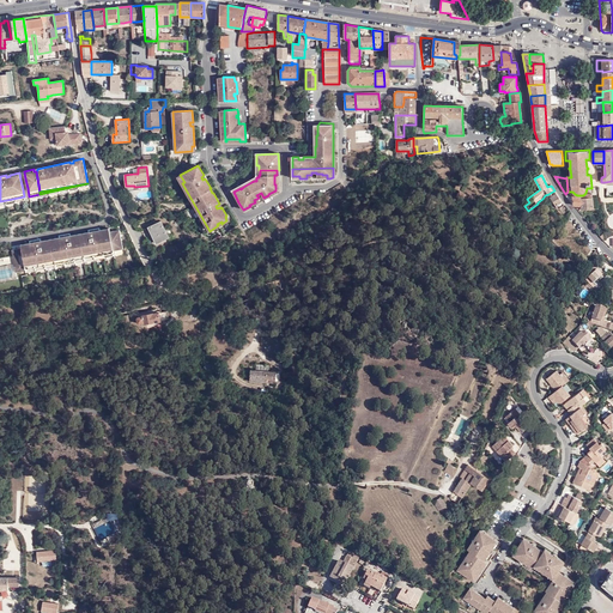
[(40,194),(41,196),(49,194),(68,189),(70,190),(79,188),(78,188),(89,186),(87,183),(40,194)]
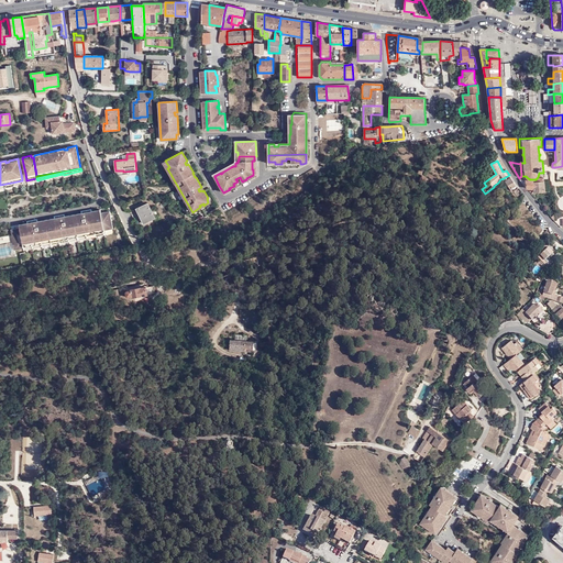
[(514,181),(509,175),(504,178),(511,191),(514,191),(518,189),(518,188),(514,181)]
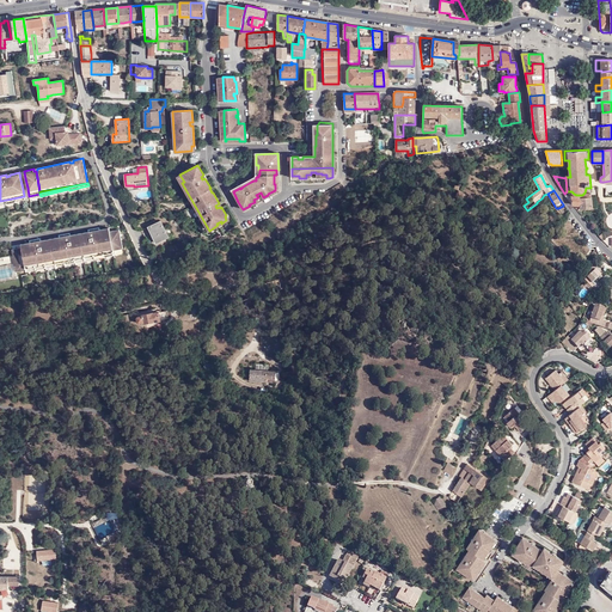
[(580,197),(565,196),(573,206),(581,206),(581,209),(593,208),(592,197),(583,199),(580,199),(580,197)]
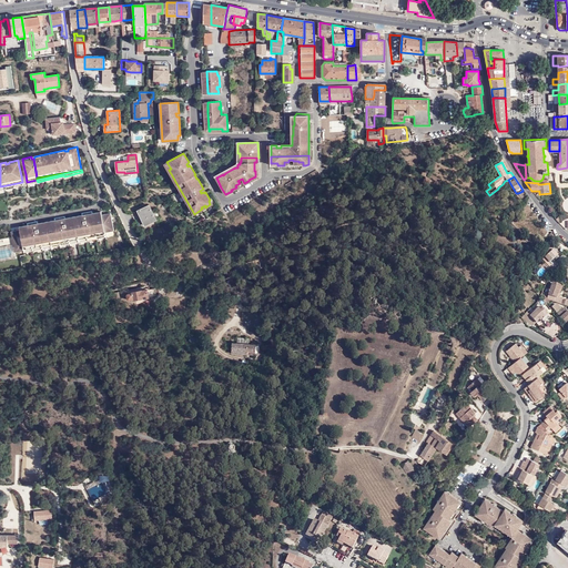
[(145,224),(155,220),(149,205),(139,210),(145,224)]
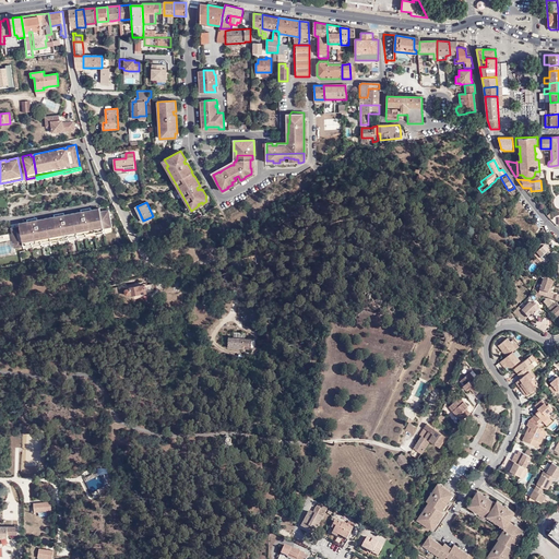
[(55,216),(44,218),(48,240),(104,230),(103,228),(111,226),(109,210),(100,211),(99,207),(91,210),(91,212),(87,212),(87,210),(58,215),(58,217),(55,218),(55,216)]
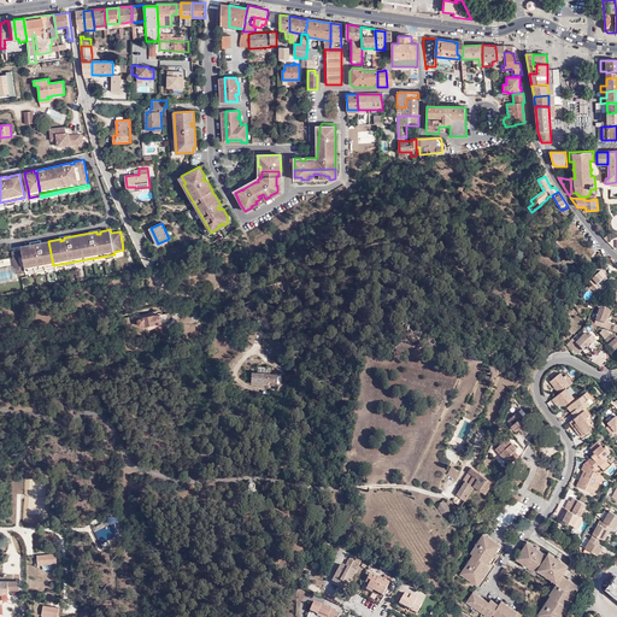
[(19,256),(23,272),(27,271),(27,270),(53,265),(48,241),(34,244),(34,246),(30,246),(30,245),(21,246),(22,250),(22,256),(19,256)]
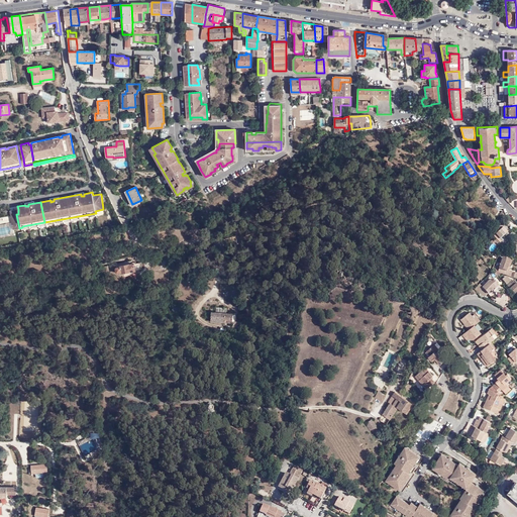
[(44,222),(44,224),(46,224),(47,224),(56,223),(56,222),(72,219),(72,220),(80,218),(96,215),(96,213),(44,222)]
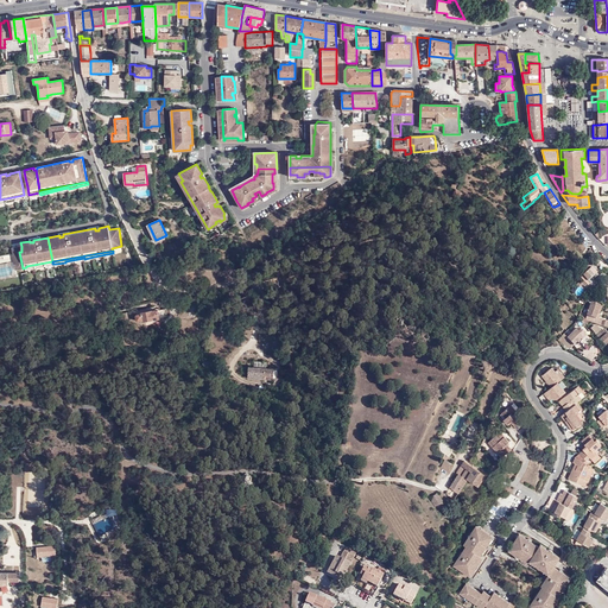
[(16,270),(23,268),(19,252),(12,253),(16,270)]
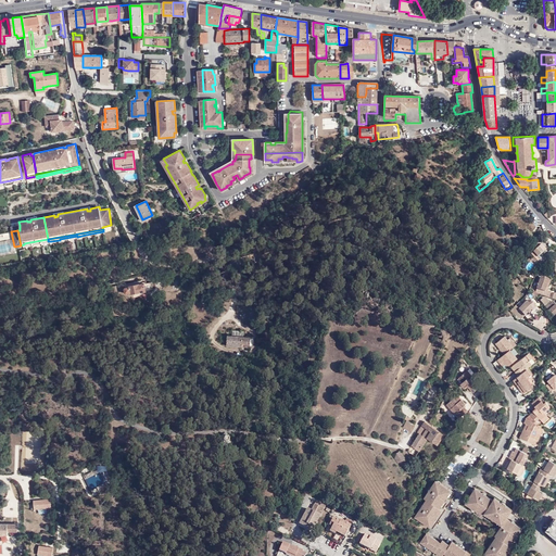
[(0,255),(14,253),(12,239),(0,241),(0,255)]
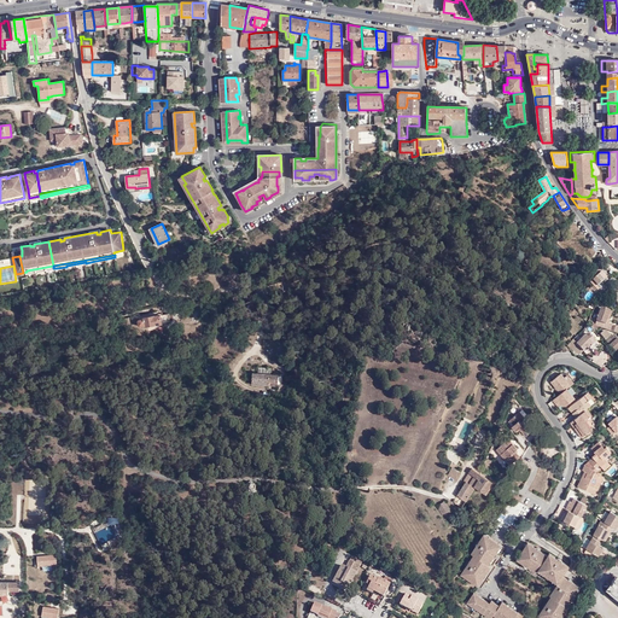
[(595,289),(598,286),(604,281),(599,274),(589,281),(595,289)]
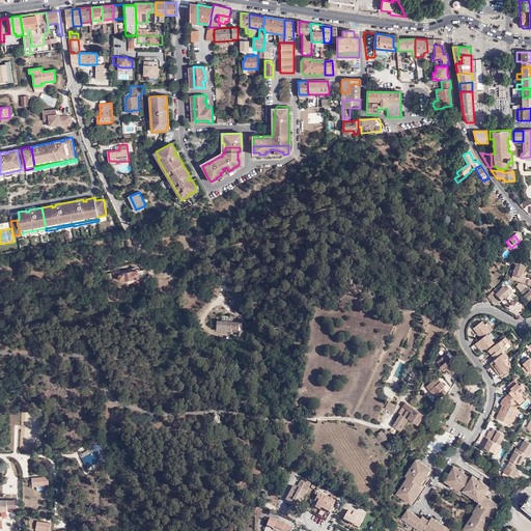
[(512,276),(519,278),(520,279),(520,278),(522,274),(523,272),(524,273),(526,269),(516,264),(512,276)]
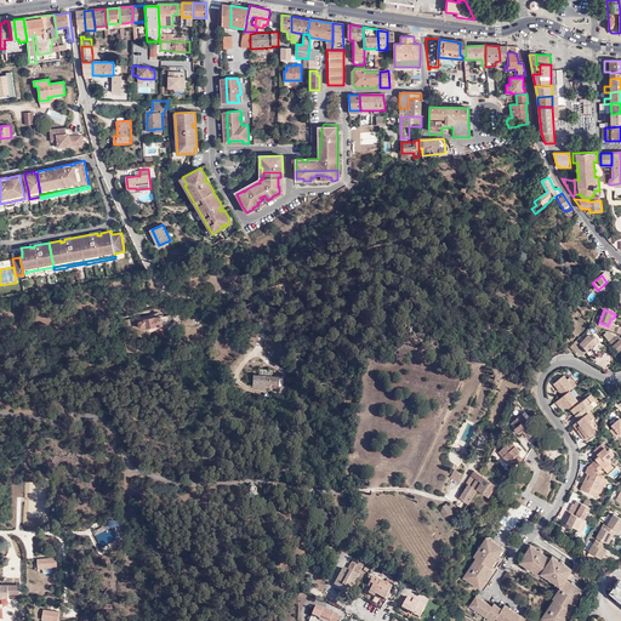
[(163,325),(161,317),(155,318),(155,317),(143,319),(144,320),(140,322),(138,323),(140,328),(141,328),(146,328),(146,329),(157,326),(163,325)]
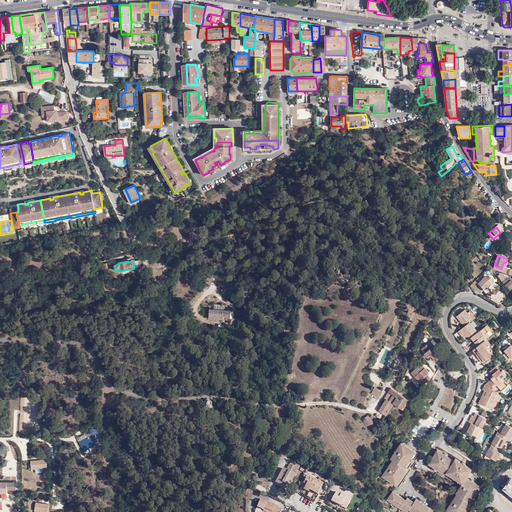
[(511,281),(508,277),(506,279),(503,275),(501,274),(498,277),(497,276),(496,278),(499,282),(500,280),(511,295),(511,281)]
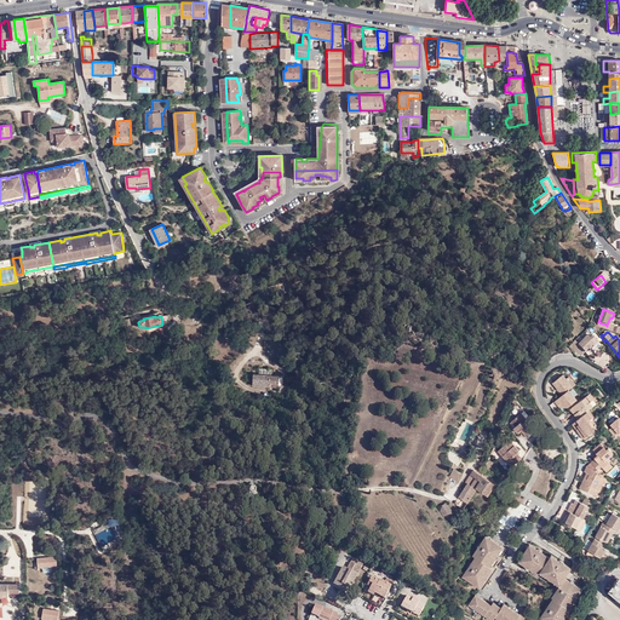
[(589,351),(597,343),(590,334),(578,345),(584,352),(587,349),(589,351)]
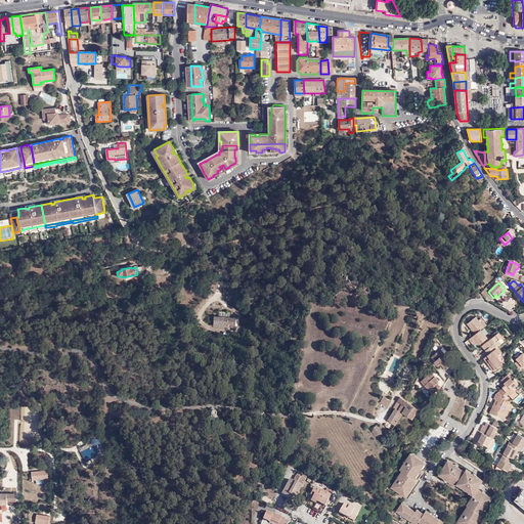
[(482,292),(490,301),(493,298),(488,292),(485,289),(482,292)]
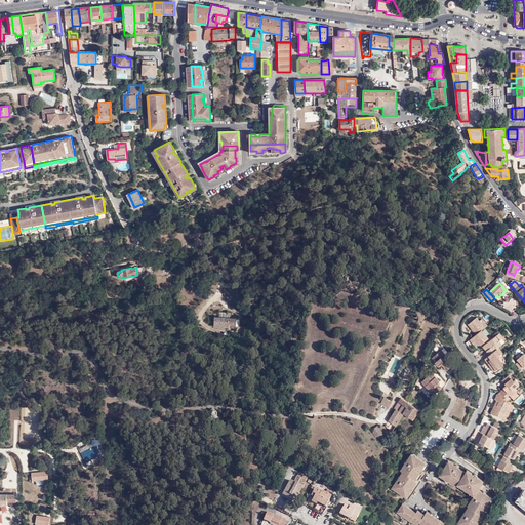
[(214,326),(236,328),(236,319),(230,319),(214,317),(214,326)]
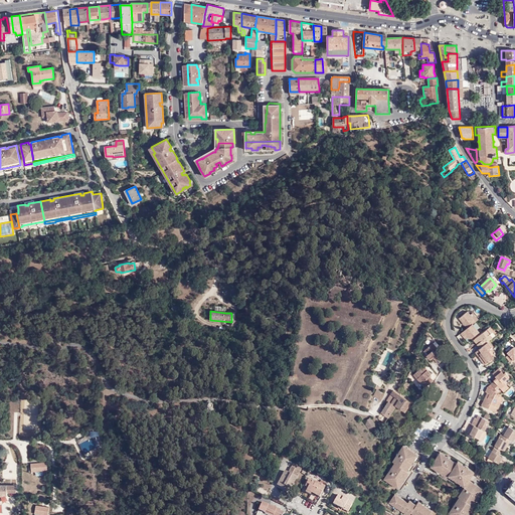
[(466,328),(479,319),(473,312),(467,312),(459,319),(466,328)]
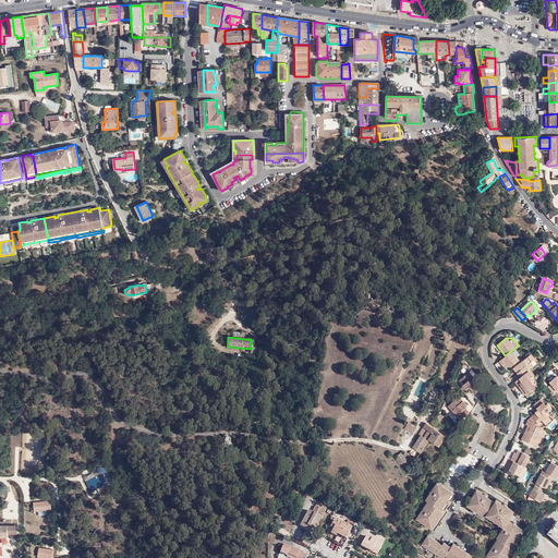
[(519,361),(516,358),(511,351),(499,361),(502,364),(505,363),(507,365),(509,368),(519,361)]
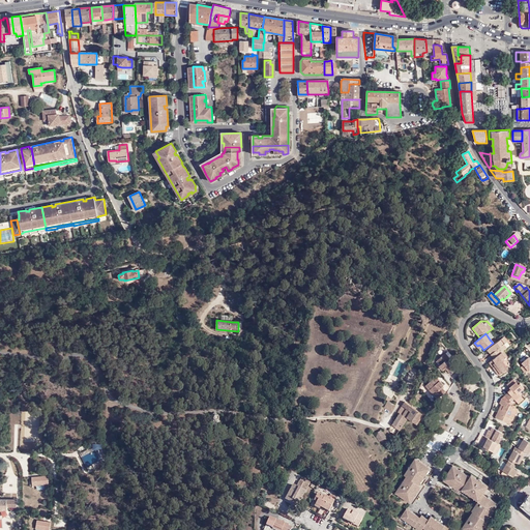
[(494,358),(506,348),(503,345),(506,342),(503,336),(489,349),(492,354),(491,355),(494,358)]
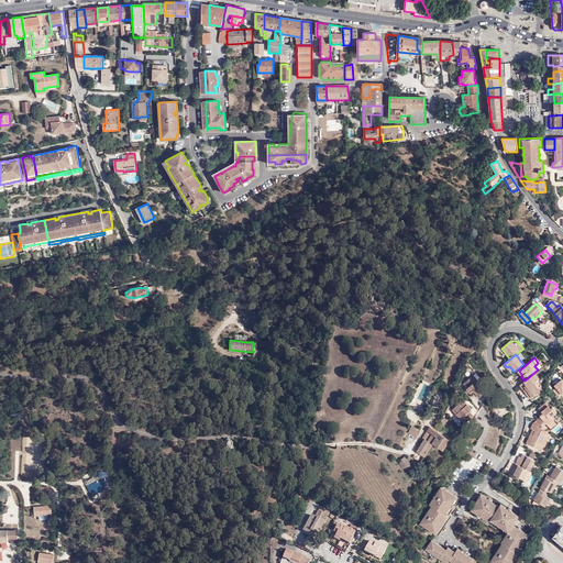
[(532,382),(537,379),(532,374),(521,383),(526,388),(523,390),(529,399),(540,392),(532,382)]
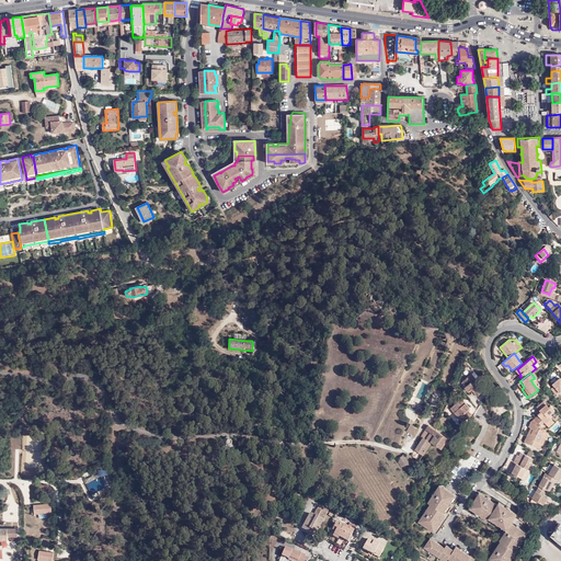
[(471,388),(474,392),(478,396),(485,389),(471,374),(462,380),(467,385),(465,387),(468,391),(471,388)]
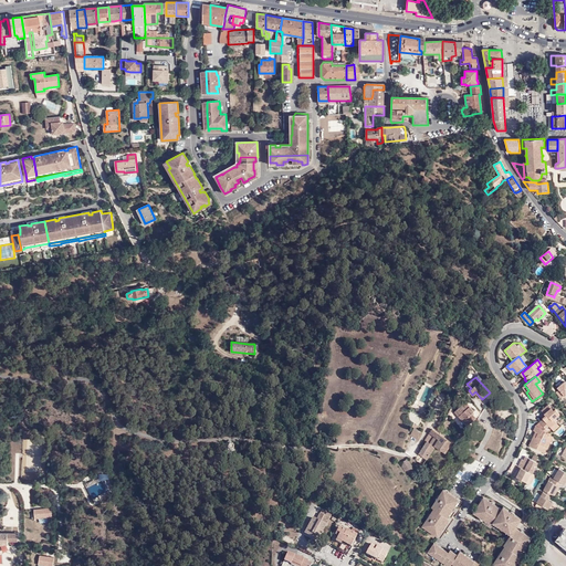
[(471,412),(473,410),(465,400),(454,410),(467,425),(475,417),(471,412)]
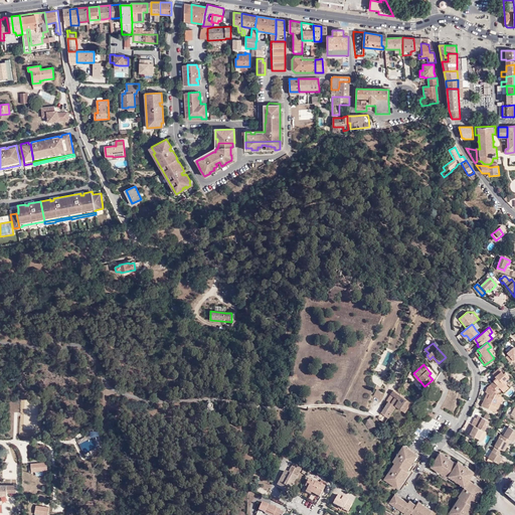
[(500,388),(506,384),(503,380),(509,376),(505,371),(503,373),(499,368),(492,373),(495,376),(496,377),(493,380),(494,381),(491,383),(494,387),(491,389),(496,392),(497,391),(496,389),(499,386),(500,388)]
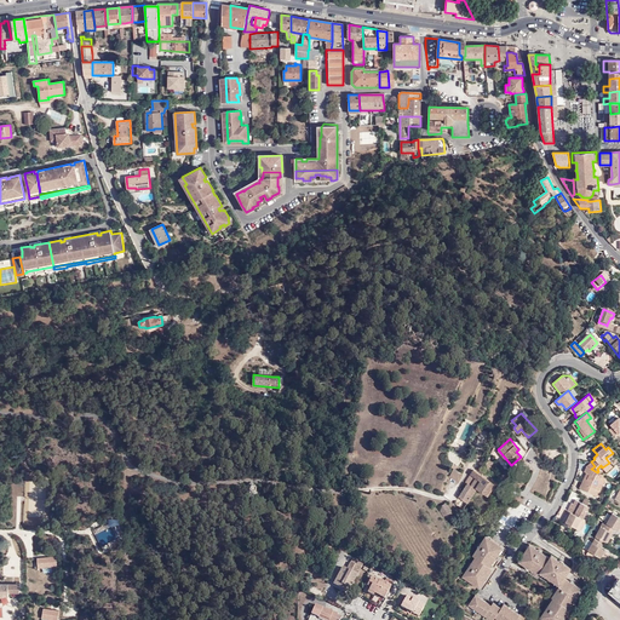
[(612,466),(609,463),(602,468),(601,465),(597,469),(598,471),(602,475),(612,466)]
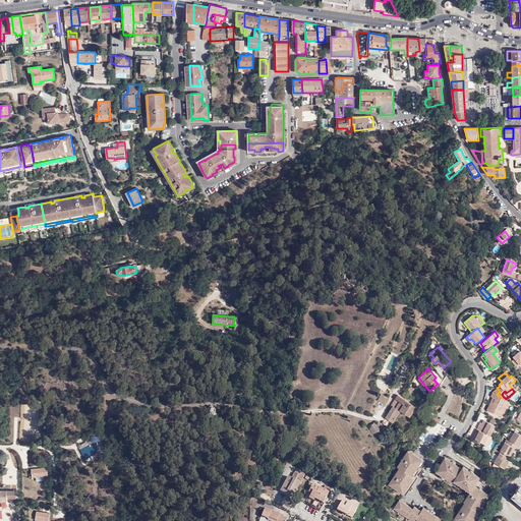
[(502,398),(502,397),(497,394),(493,392),(490,396),(493,397),(495,398),(493,403),(490,402),(486,409),(500,416),(502,412),(500,411),(505,400),(502,398)]
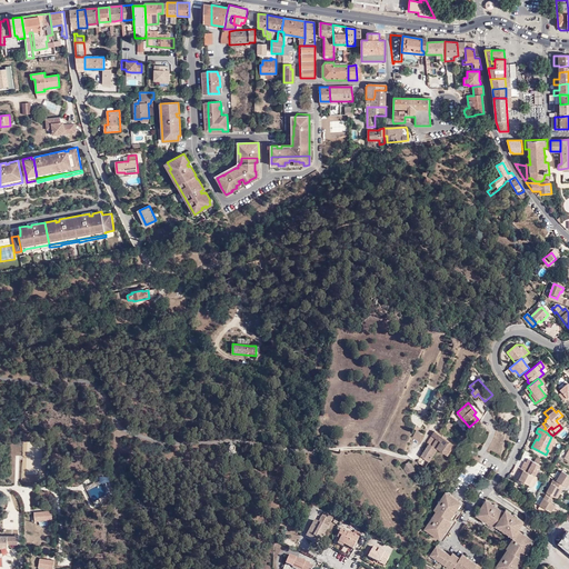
[(425,433),(416,430),(413,437),(421,440),(425,433)]
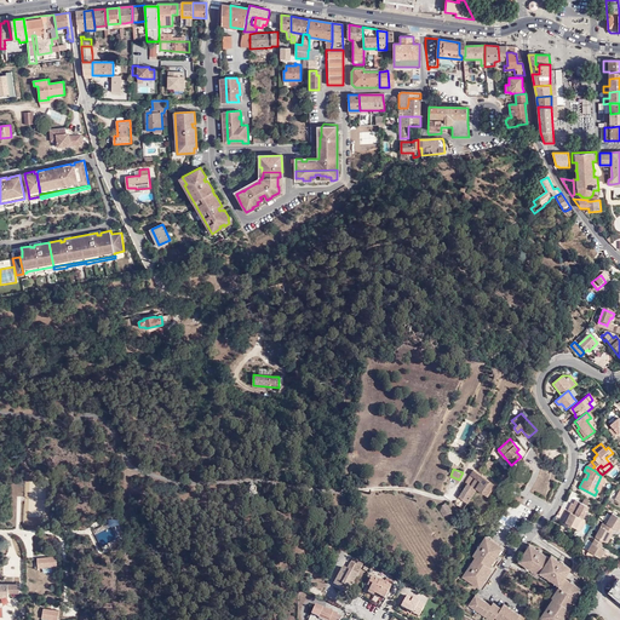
[(471,484),(468,483),(457,501),(457,505),(464,510),(477,489),(488,495),(494,484),(472,471),(471,475),(476,477),(471,484)]
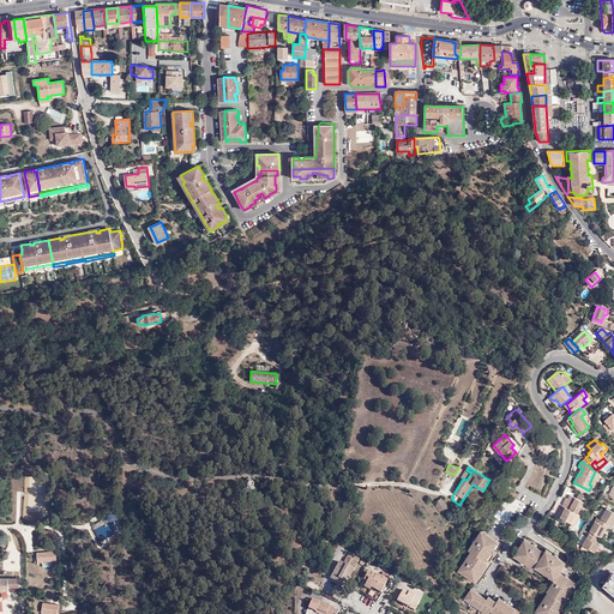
[(600,474),(595,471),(589,485),(591,486),(594,486),(600,474)]
